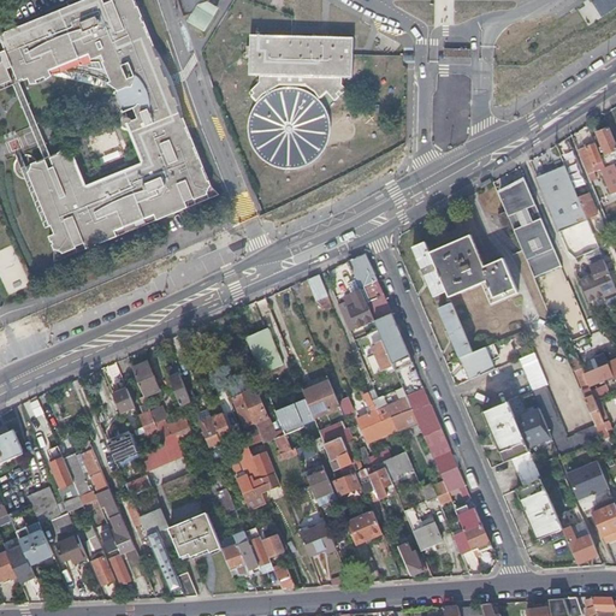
[(45,71),(95,51),(140,161),(78,187),(63,146),(15,165),(51,258),(135,224),(211,193),(132,0),(78,0),(0,31),(0,89),(28,78),(29,82),(46,76),(45,71)]
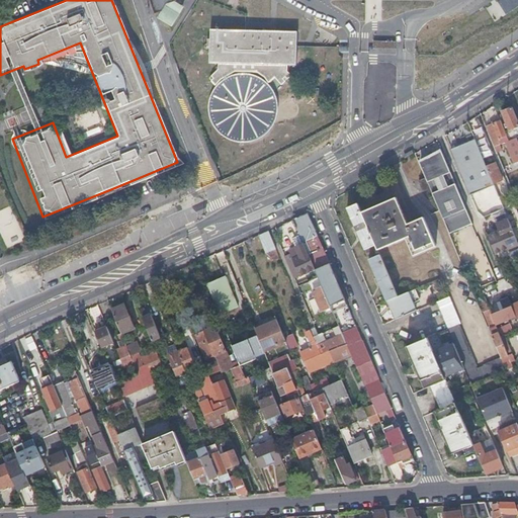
[(175,0),(149,0),(154,15),(161,12),(165,23),(173,28),(182,12),(174,8),(172,4),(177,2),(175,0)]
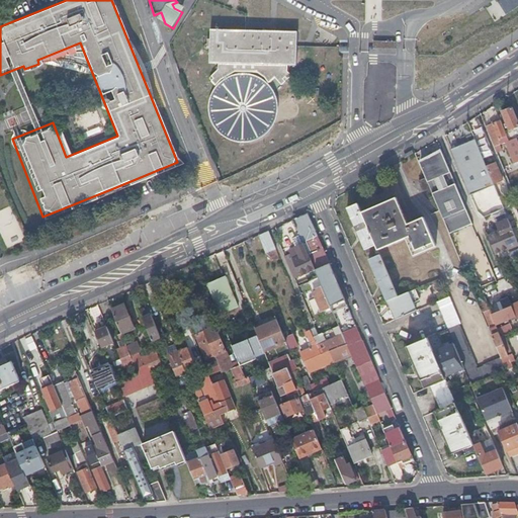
[(517,0),(502,0),(499,2),(507,14),(517,6),(517,0)]
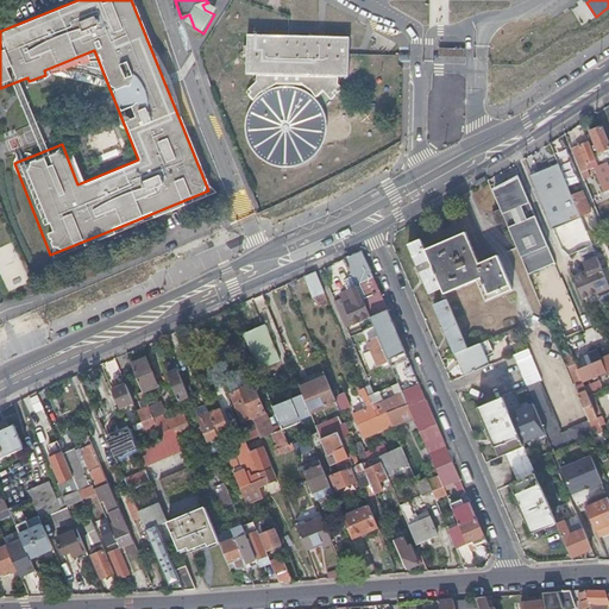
[(350,39),(248,37),(246,76),(282,76),(340,79),(349,79),(350,39)]
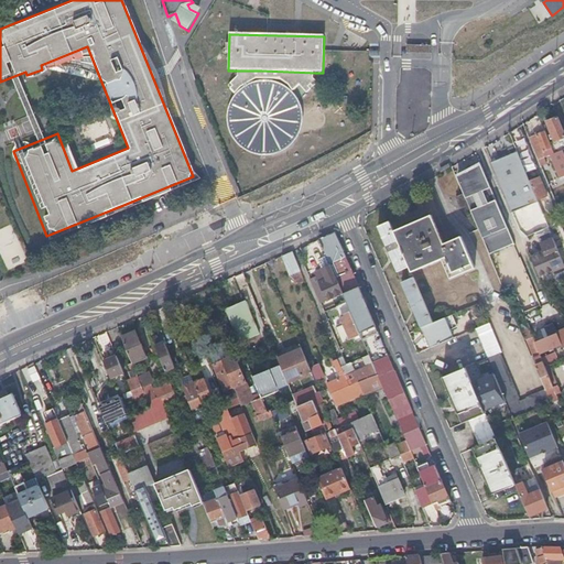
[(414,83),(427,83),(427,40),(414,40),(414,83)]
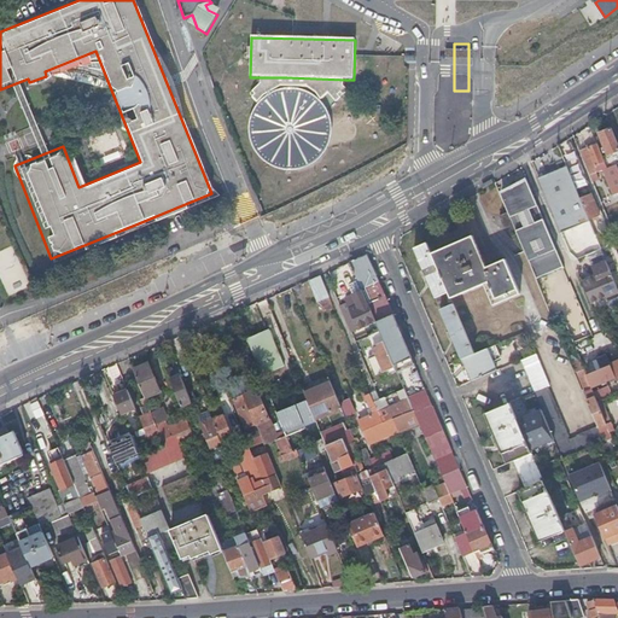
[(345,87),(345,80),(286,77),(290,94),(274,99),(263,108),(256,122),(256,136),(258,146),(261,151),(264,156),(270,162),(278,165),(289,168),(301,168),(310,164),(319,157),(326,149),(330,135),(328,121),(324,110),(319,105),(313,100),(327,91),(334,100),(349,92),(345,87)]
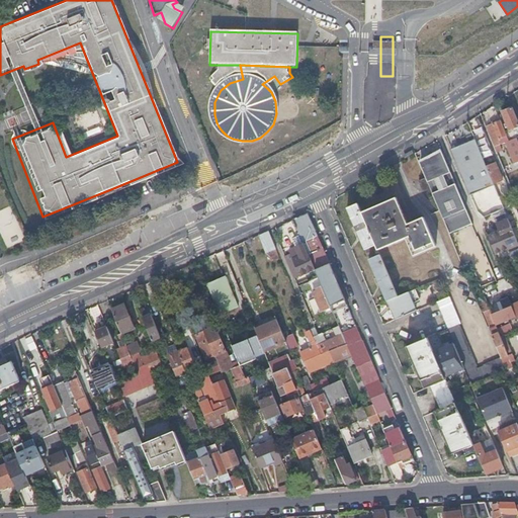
[(517,117),(513,106),(503,110),(511,132),(507,134),(509,140),(511,140),(517,136),(517,117)]
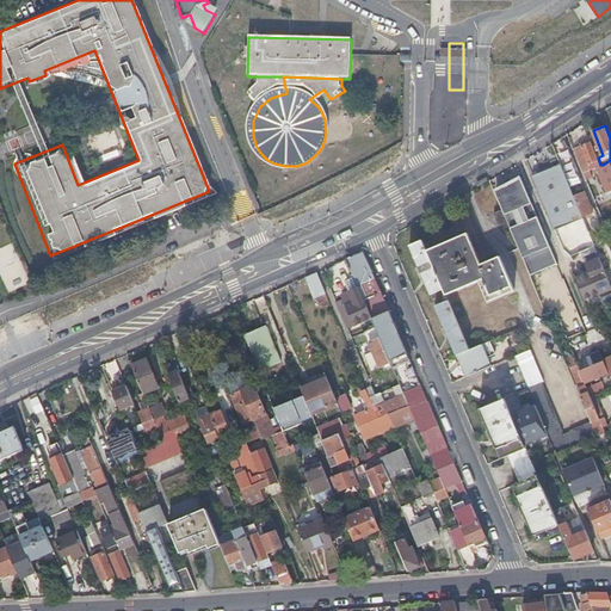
[(598,158),(591,141),(578,146),(579,152),(576,153),(575,153),(584,172),(585,172),(590,170),(600,165),(598,158)]
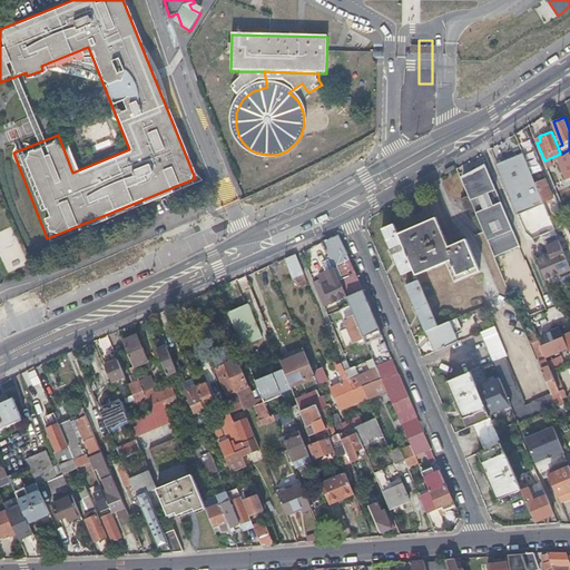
[(523,154),(511,158),(532,210),(544,205),(543,202),(534,182),(523,154)]
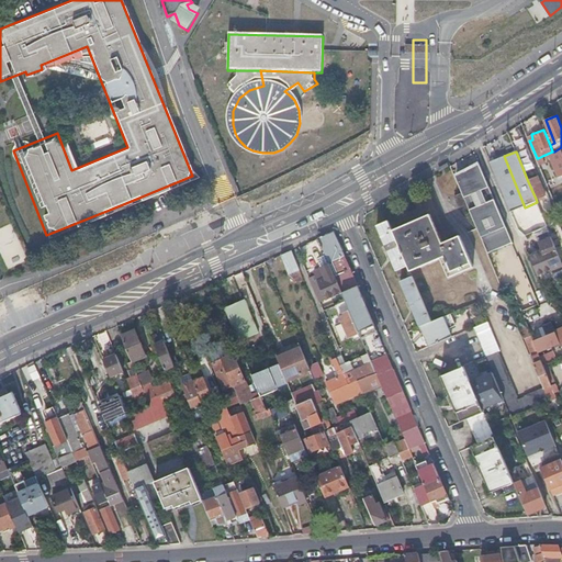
[(504,156),(494,160),(515,212),(525,208),(504,156)]
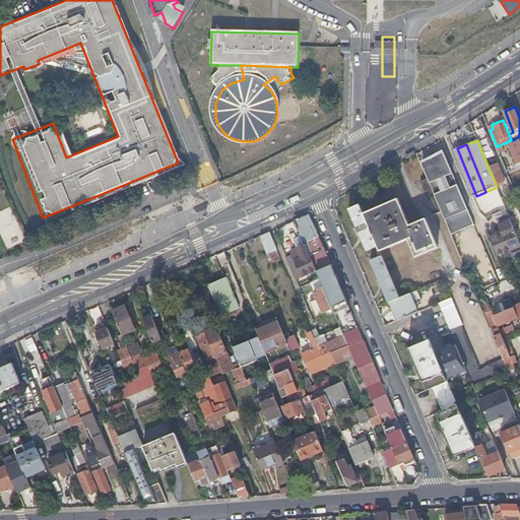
[(457,148),(454,149),(473,197),(476,196),(457,148)]
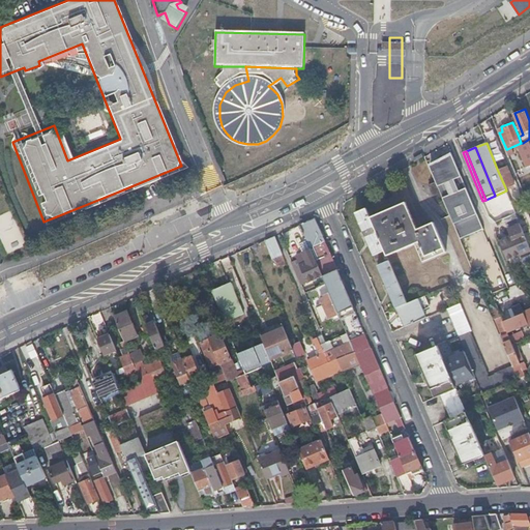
[(446,160),(430,168),(460,238),(483,228),(454,160),(447,164),(446,160)]
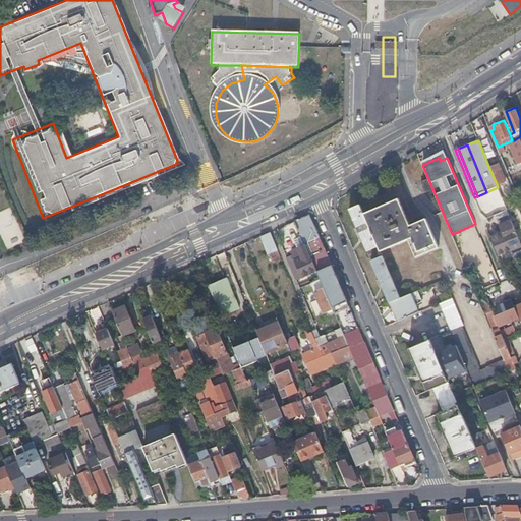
[(488,166),(497,184),(506,181),(499,163),(488,166)]
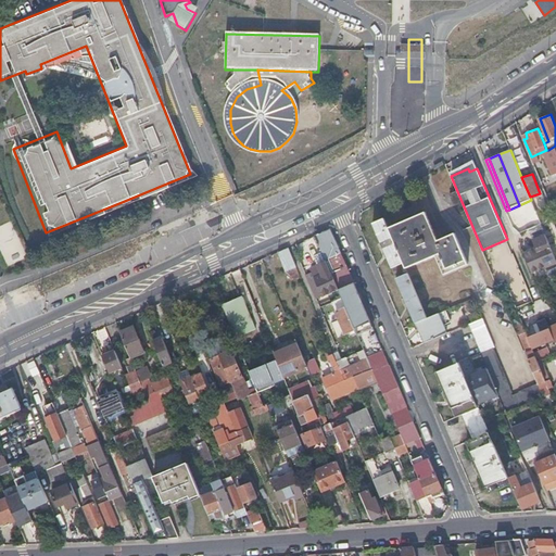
[(449,192),(454,204),(460,202),(455,190),(449,192)]
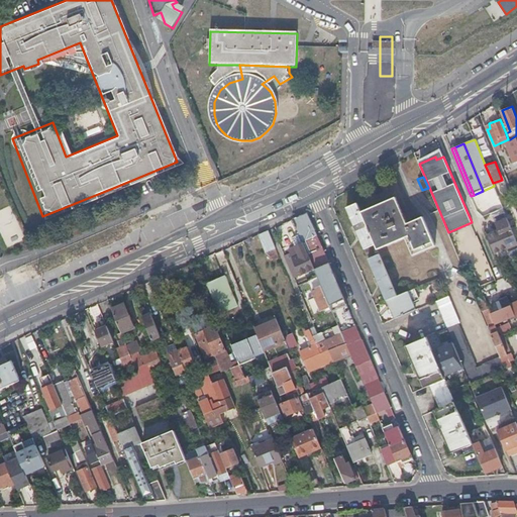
[(498,196),(503,208),(507,218),(513,216),(504,194),(498,196)]
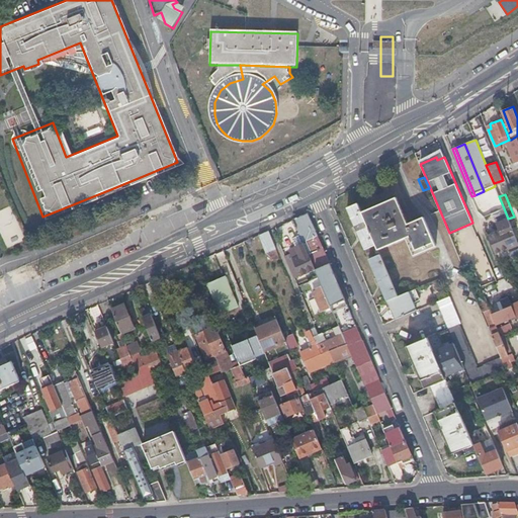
[(397,197),(363,212),(379,250),(407,239),(415,256),(437,246),(425,218),(418,221),(409,224),(397,197)]
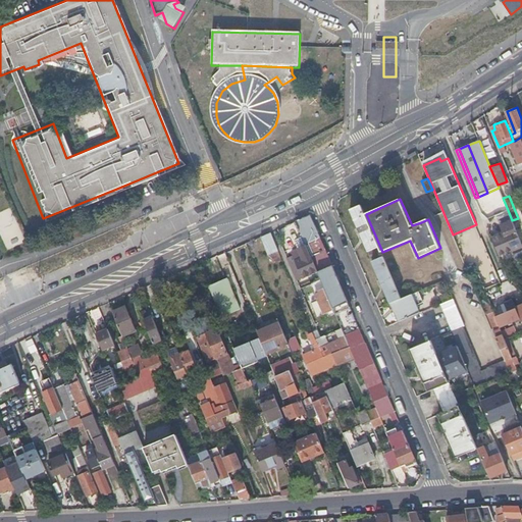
[(366,214),(362,205),(350,209),(399,321),(419,312),(412,294),(402,298),(382,252),(366,214)]
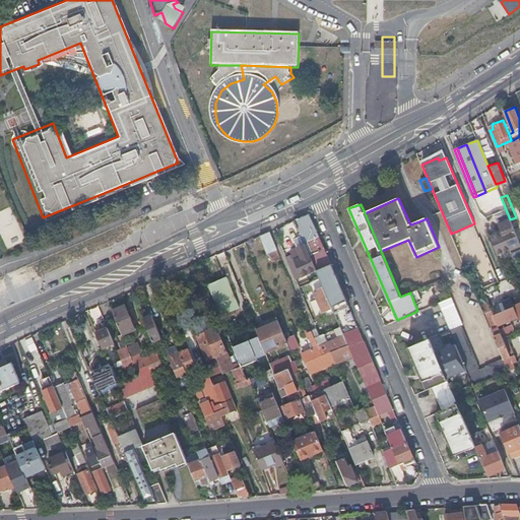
[(498,254),(519,245),(519,244),(516,235),(510,219),(506,209),(495,213),(503,232),(504,236),(492,241),(498,254)]
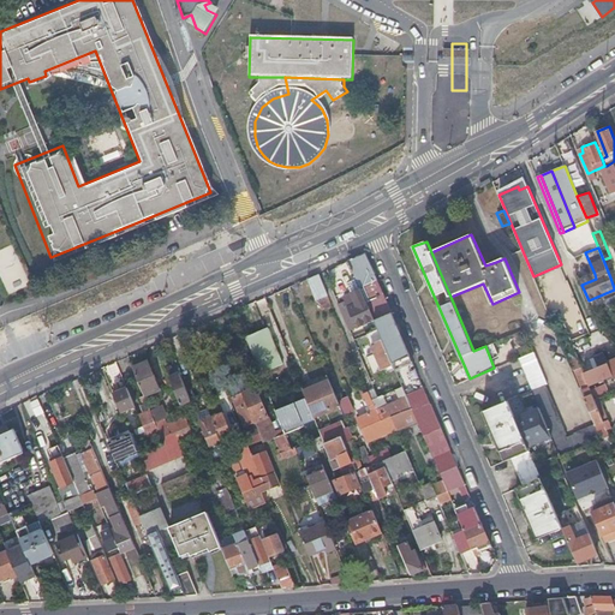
[(358,256),(348,261),(360,288),(374,320),(390,311),(376,278),(365,254),(358,256)]
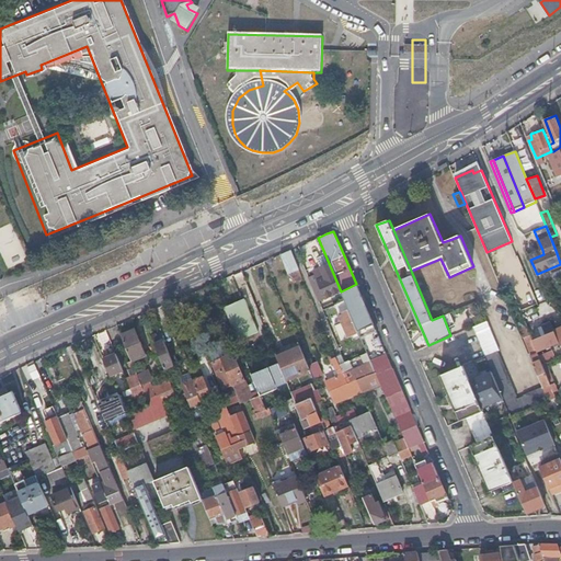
[(292,249),(282,253),(289,273),(300,268),(292,249)]
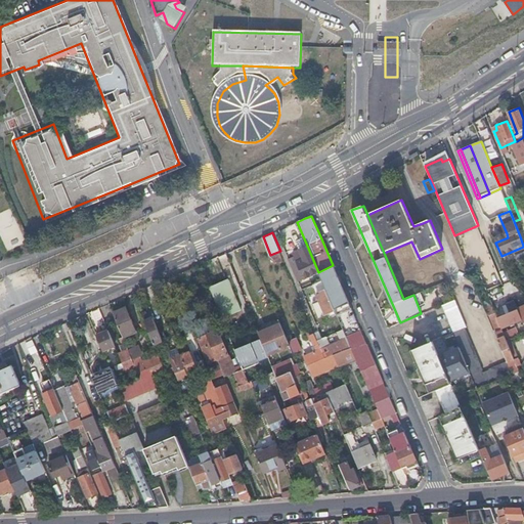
[(507,233),(493,238),(495,243),(508,237),(507,233)]
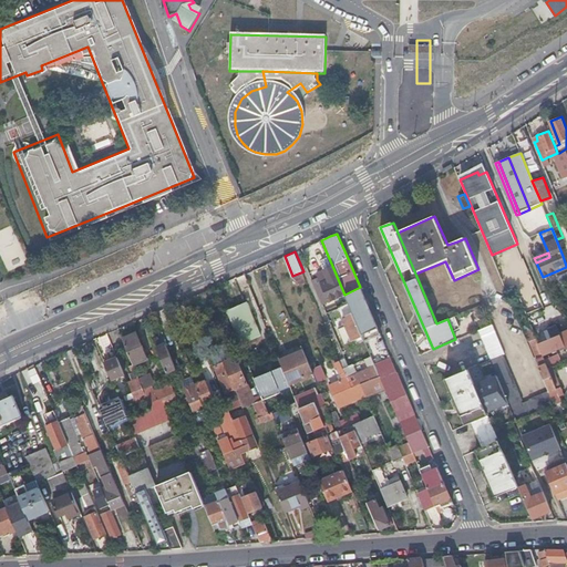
[(344,295),(332,266),(325,270),(323,274),(321,276),(321,282),(315,286),(322,305),(346,295),(344,295)]
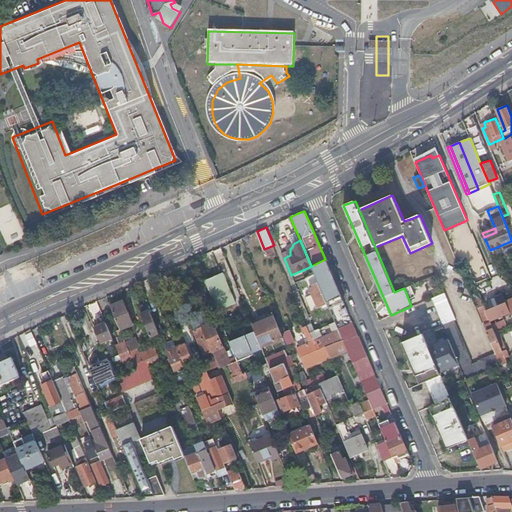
[(274,245),(264,249),(267,256),(277,252),(274,245)]
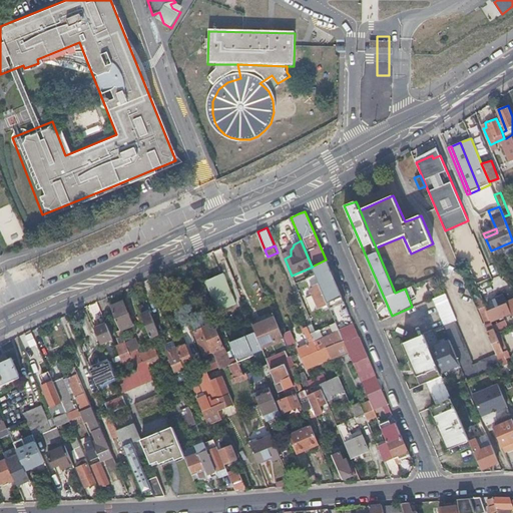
[(221,246),(214,249),(224,274),(226,281),(233,278),(221,246)]
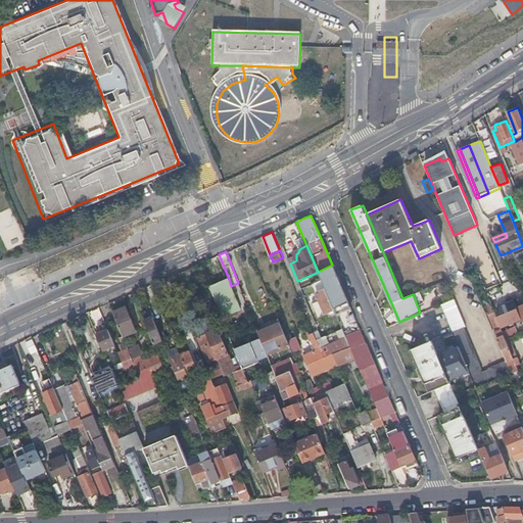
[(326,289),(333,306),(347,300),(332,265),(318,272),(319,272),(319,273),(322,280),(326,289)]
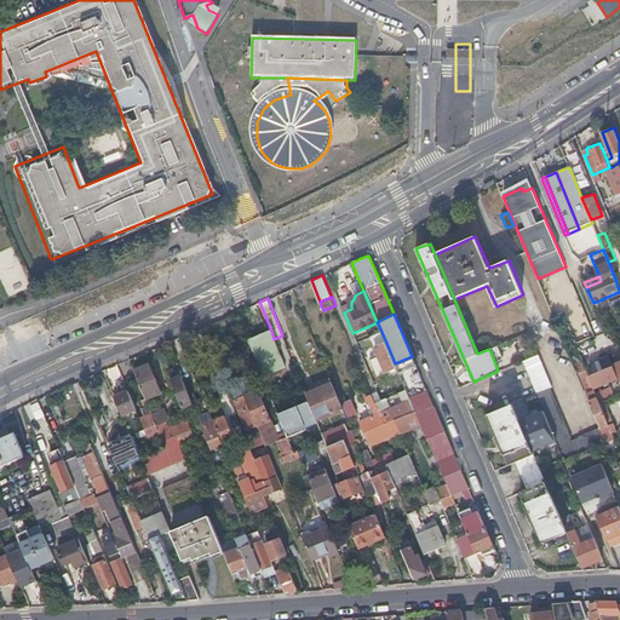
[(214,321),(222,338),(230,336),(223,317),(214,321)]
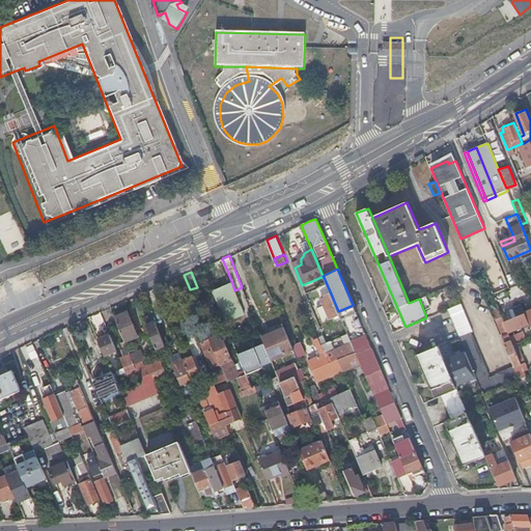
[(184,275),(176,278),(183,292),(190,289),(184,275)]
